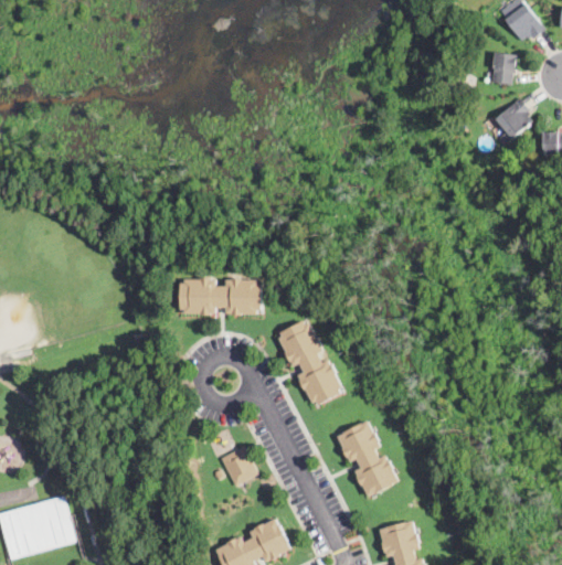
[(532,38),(530,36),(528,39),(527,36),(520,41),(505,19),(526,3),(544,29),(532,38)]
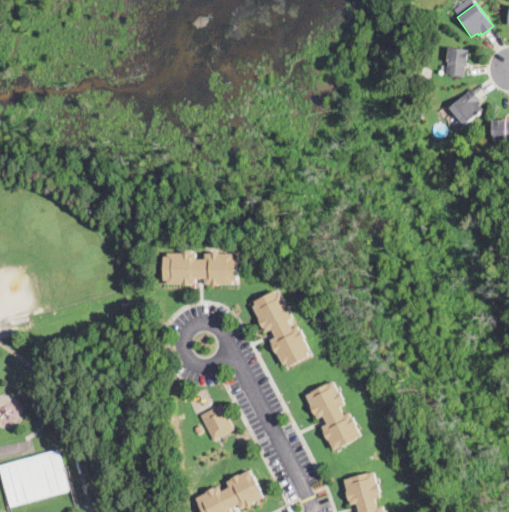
[(467,64),(464,63),(463,76),(445,75),(447,48),(468,50),(467,64)]
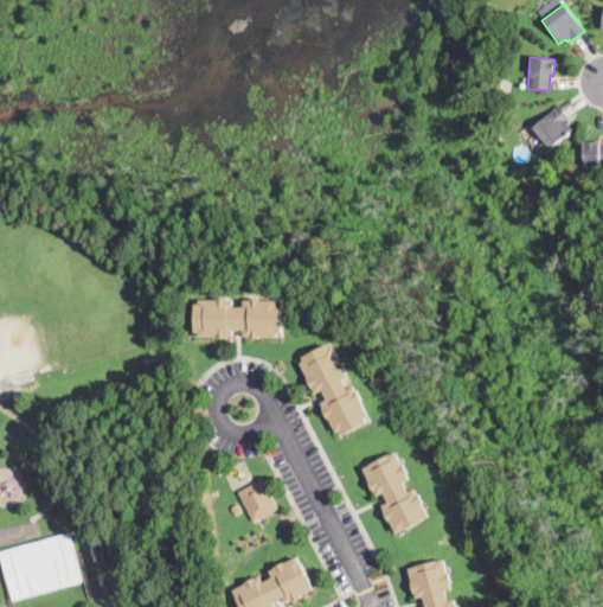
[(541,153),(536,146),(543,141),(531,127),(557,104),(568,119),(566,120),(568,122),(566,125),(570,129),(541,153)]
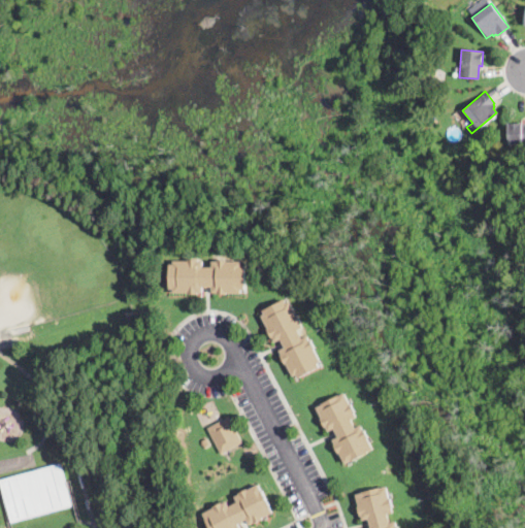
[(521,123),(524,123),(524,142),(507,144),(505,124),(521,123)]
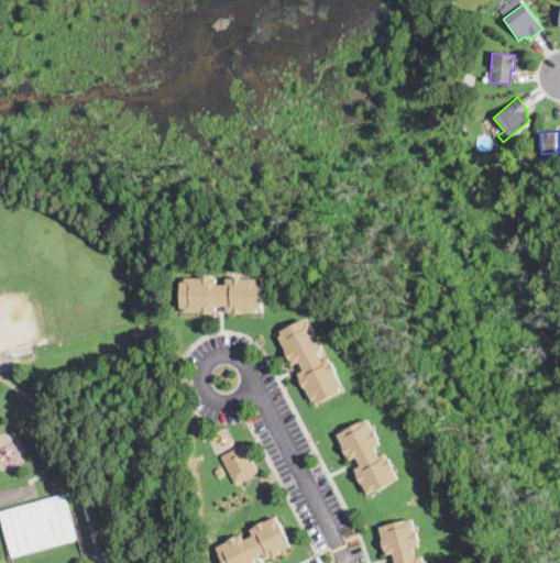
[(215,278),(215,285),(224,285),(224,278),(230,278),(230,277),(241,278),(256,279),(256,283),(261,283),(260,309),(255,309),(255,312),(229,313),(226,312),(226,306),(215,306),(215,312),(184,312),(184,309),(179,309),(179,283),(184,283),(184,278),(199,278),(199,277),(210,277),(210,278),(215,278)]
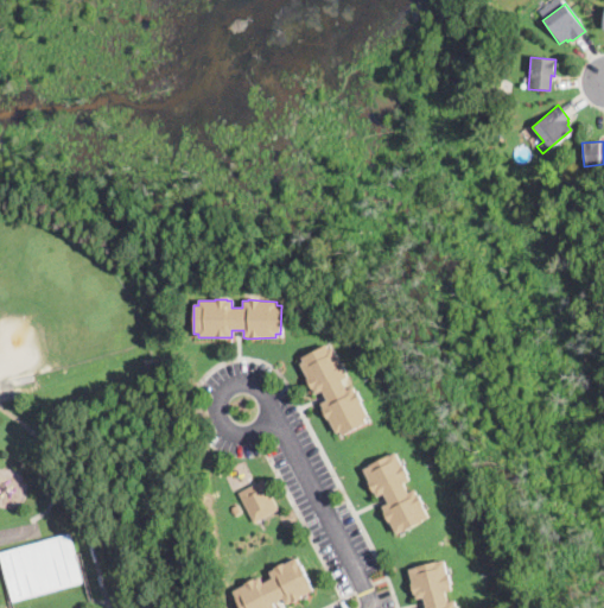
[(328,349),(331,347),(339,362),(339,361),(348,378),(341,381),(345,390),(353,386),(355,392),(356,391),(362,401),(360,401),(368,417),(364,418),(367,423),(342,436),(339,432),(336,434),(328,419),(326,420),(320,410),(322,409),(319,403),(325,400),(320,391),(315,394),(312,390),(311,390),(306,380),(306,379),(299,365),(303,362),(300,359),(325,344),(328,349)]
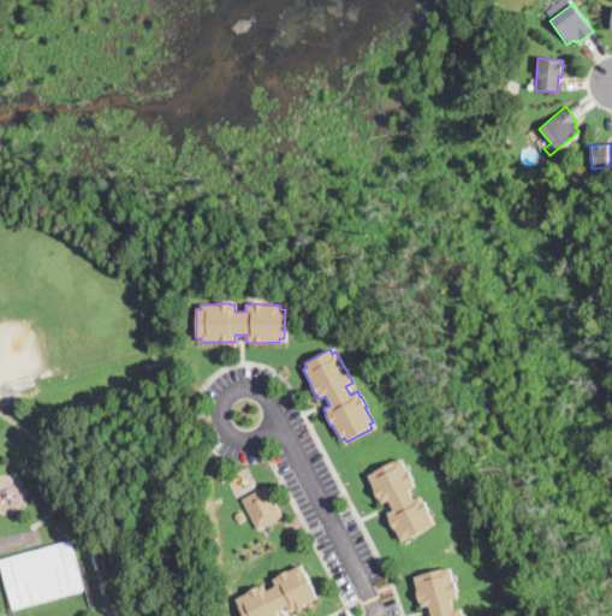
[(18,390),(17,384),(34,380),(35,388),(18,390)]
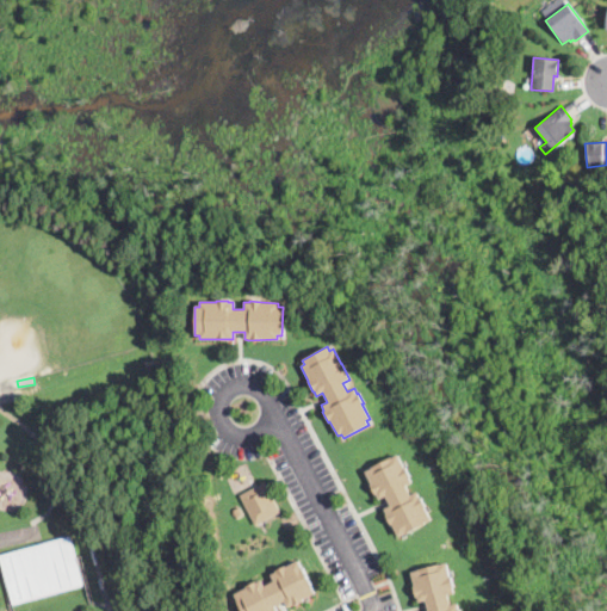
[(396,455),(403,468),(404,467),(409,476),(408,477),(410,482),(404,486),(409,495),(415,492),(419,498),(420,497),(426,507),(423,507),(431,520),(397,537),(391,525),(390,526),(384,516),(385,514),(383,508),(389,506),(384,497),(377,500),(375,495),(369,485),(371,485),(364,471),(396,455)]
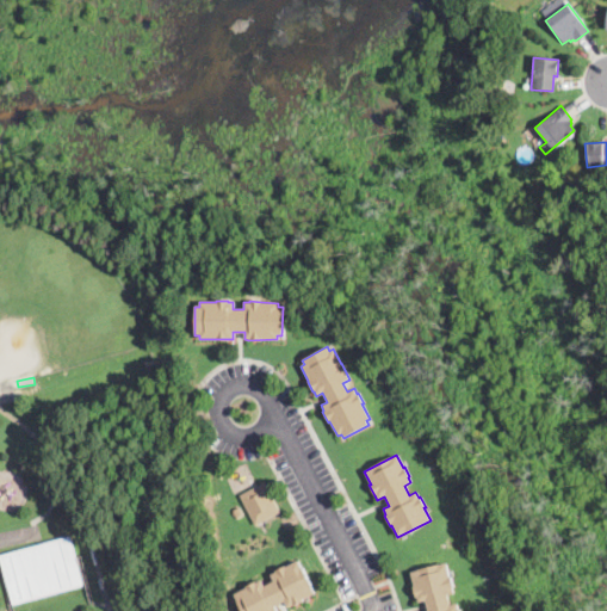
[(254,526),(237,495),(262,482),(279,513),(254,526)]
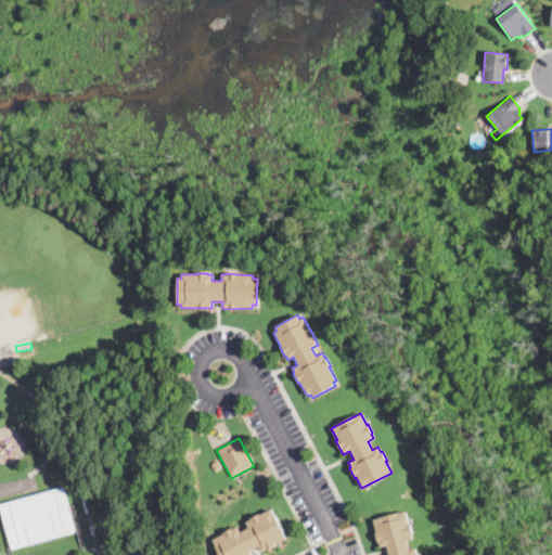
[(214,472),(209,464),(216,461),(219,467),(214,472)]
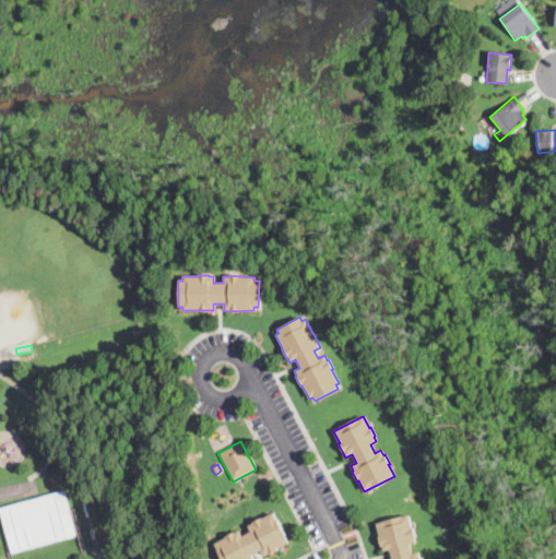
[(10,551),(0,514),(0,504),(62,489),(74,534),(10,551)]
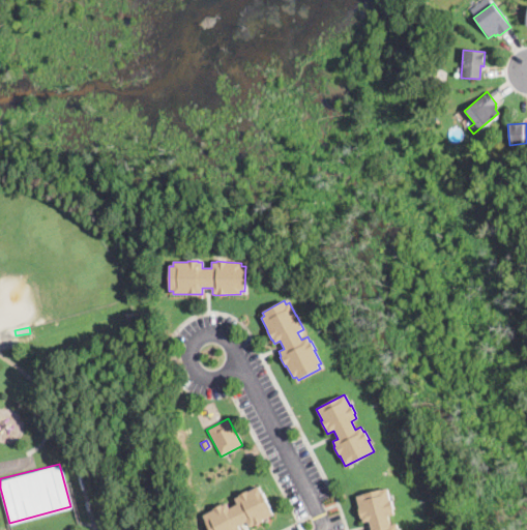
[(259,486),(273,514),(254,525),(250,528),(245,522),(242,524),(243,525),(238,527),(240,529),(209,529),(202,516),(221,504),(226,503),(229,508),(237,504),(234,498),(238,496),(237,496),(247,491),(247,492),(259,486)]
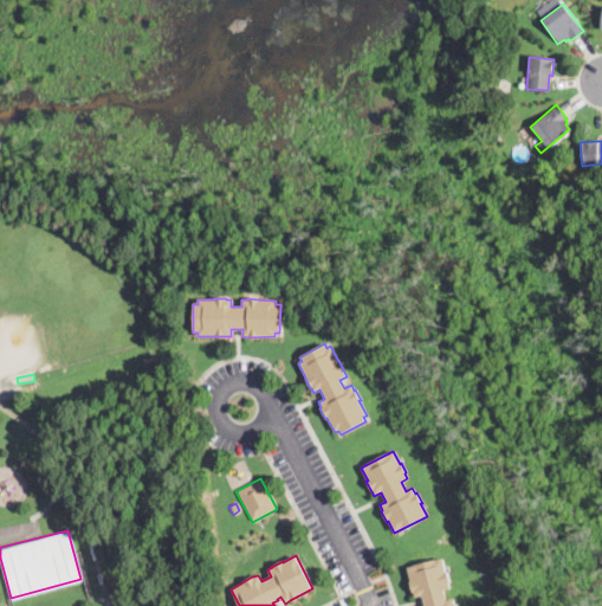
[(441,558),(445,572),(446,571),(450,582),(448,582),(450,588),(442,591),(446,600),(452,599),(453,605),(455,604),(455,605),(424,605),(420,597),(414,598),(413,592),(412,592),(409,581),(406,567),(441,558)]
